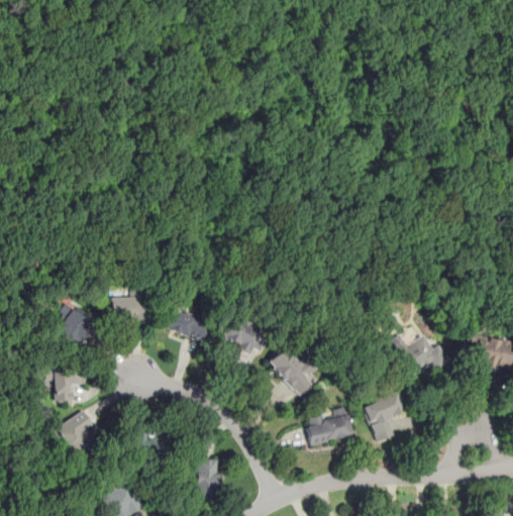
[(110,319),(146,319),(146,288),(131,288),(131,298),(110,298),(110,319)]
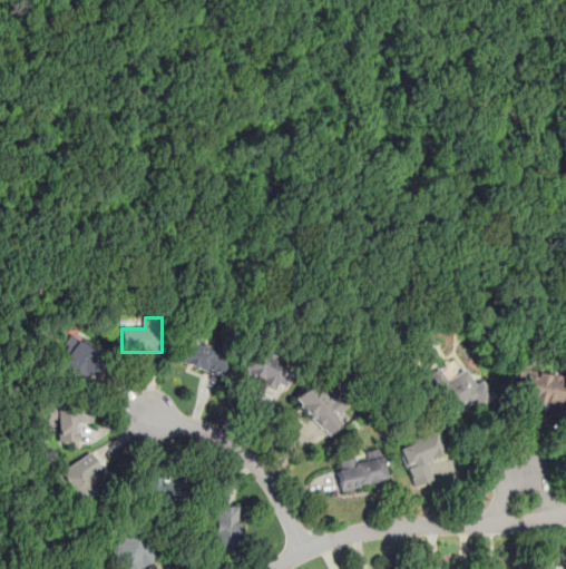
[(232,353),(187,340),(181,363),(225,376),(232,353)]
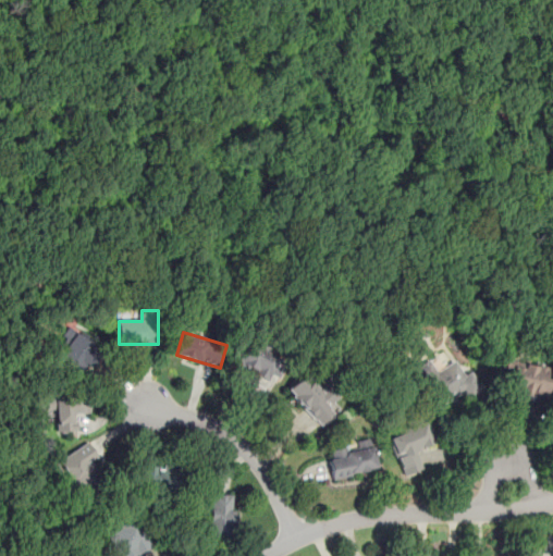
[(85,379),(103,357),(78,336),(60,358),(85,379)]
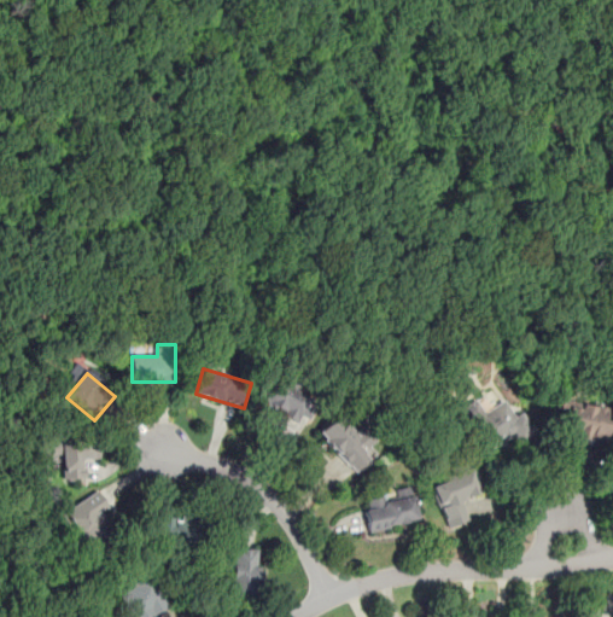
[(309,428),(323,397),(276,373),(261,402),(309,428)]
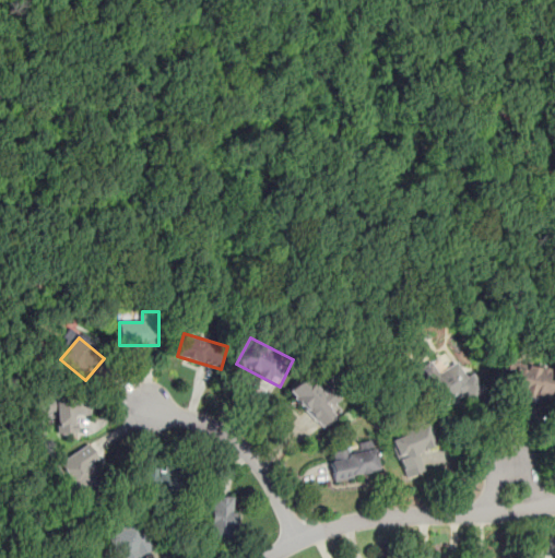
[(459,361),(449,368),(443,356),(421,370),(446,412),(484,389),(475,374),(469,378),(459,361)]
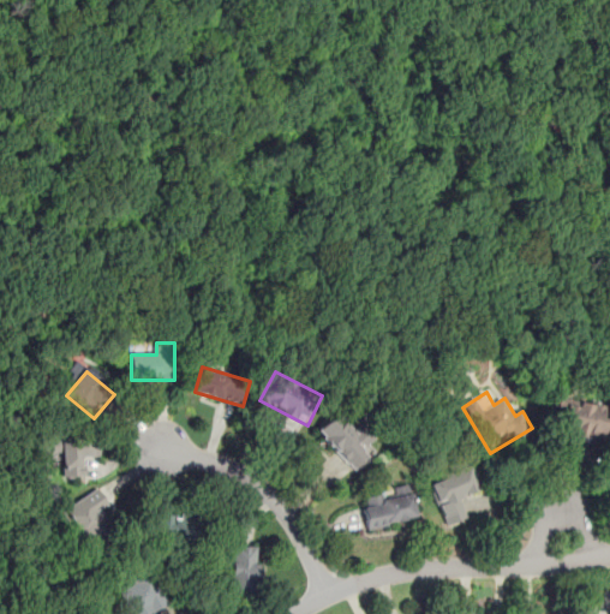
[(609,419),(603,417),(605,407),(554,394),(546,428),(604,442),(609,424),(609,419)]
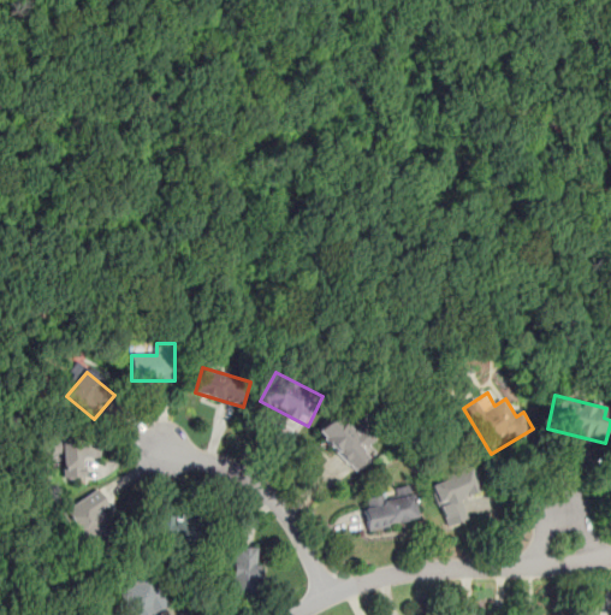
[(357,471),(381,447),(344,411),(320,433),(357,471)]
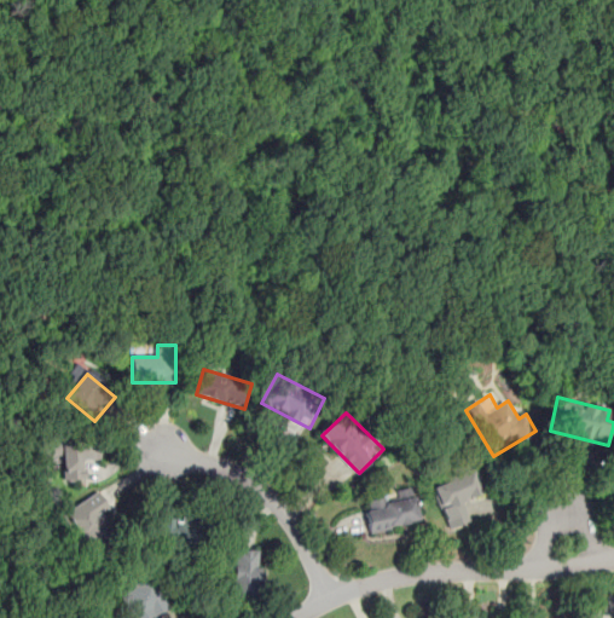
[(65,480),(88,480),(88,461),(102,461),(102,442),(54,442),(54,455),(65,455),(65,480)]
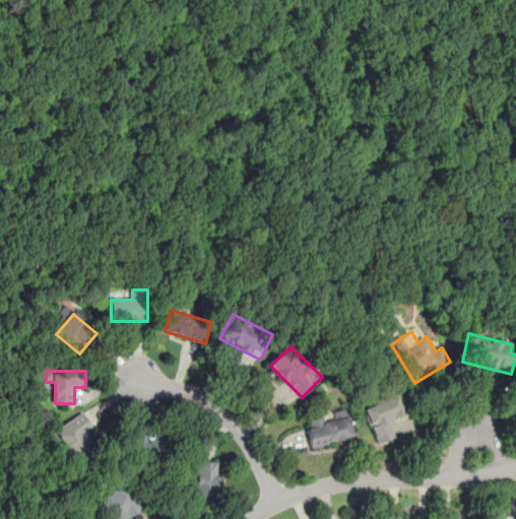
[(379,444),(397,437),(391,420),(409,413),(400,391),(365,404),(379,444)]
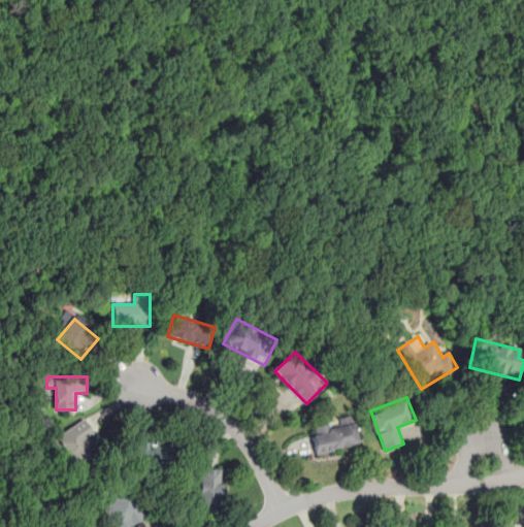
[(98,435),(86,419),(58,438),(78,466),(98,453),(90,441),(98,435)]
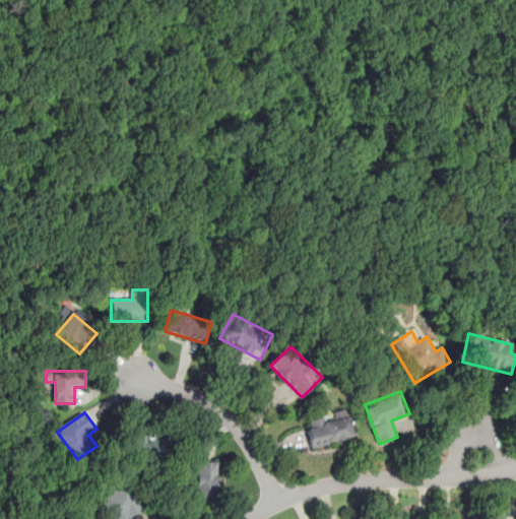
[(308,420),(312,447),(355,440),(349,413),(308,420)]
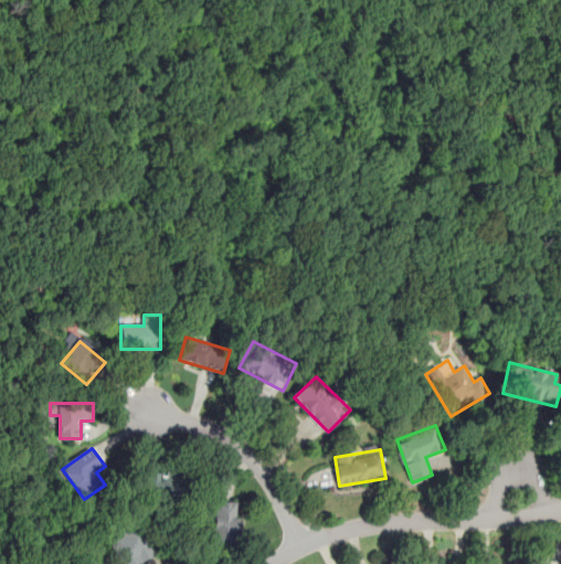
[(183,472),(147,472),(147,500),(183,500),(183,472)]
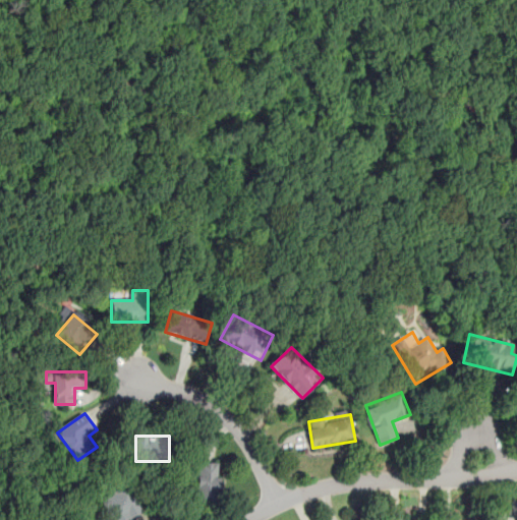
[(222,463),(197,462),(195,505),(219,506),(222,463)]
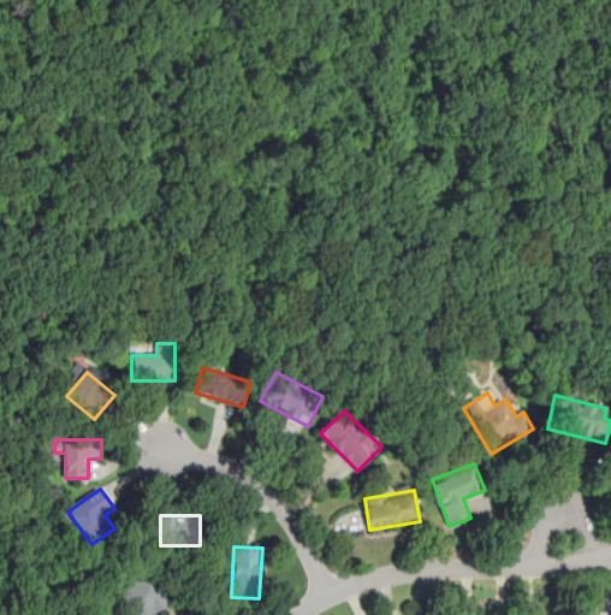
[(159,614),(158,613),(171,605),(152,569),(120,586),(135,614),(159,614)]
